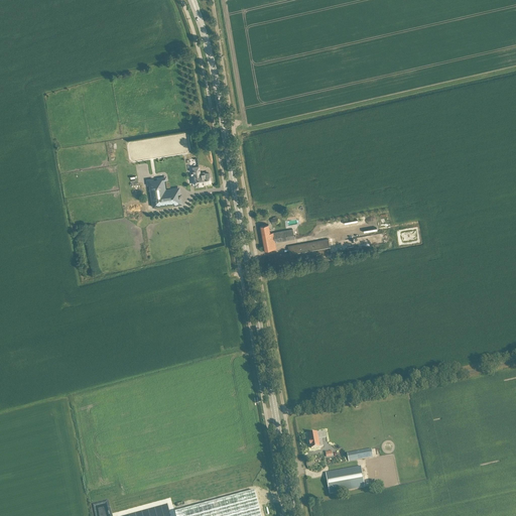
[(202,184),(202,183),(211,181),(209,172),(200,174),(199,166),(192,167),(194,173),(191,173),(194,184),(196,183),(196,185),(202,184)]
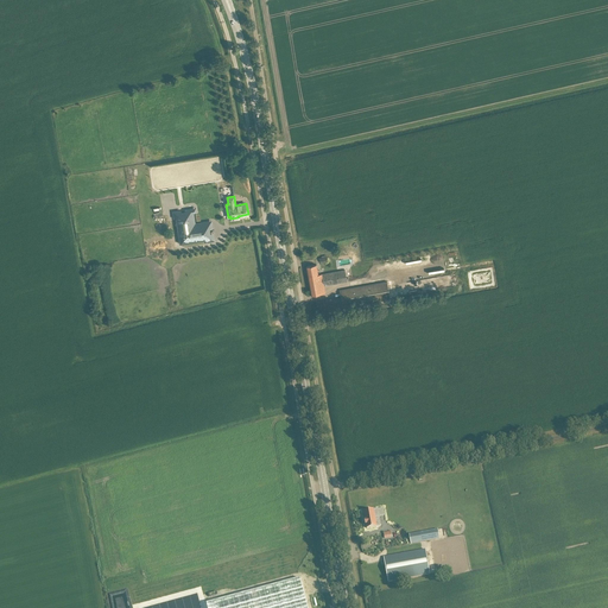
[(191,211),(176,214),(181,244),(208,239),(206,223),(194,226),(192,225),(191,211)]
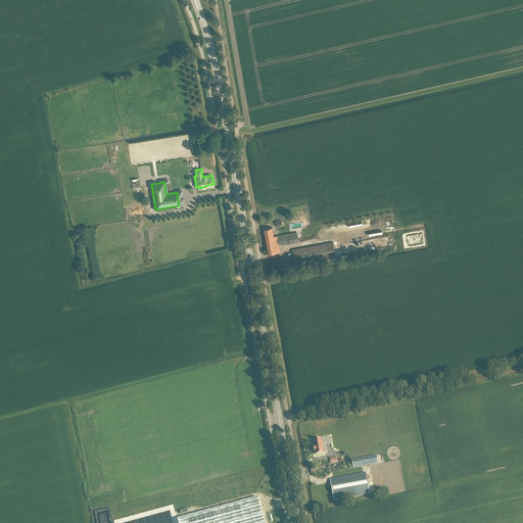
[(264,229),(266,238),(274,237),(274,236),(272,227),(264,229)]
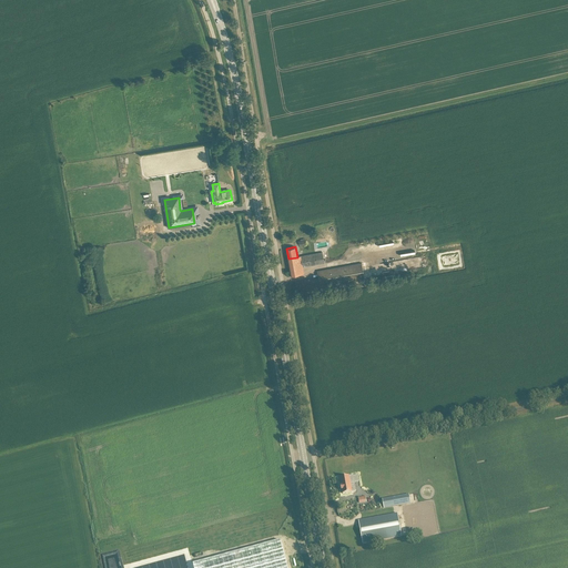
[(288,259),(291,275),(304,273),(303,267),(325,264),(323,252),(297,256),(297,257),(288,259)]
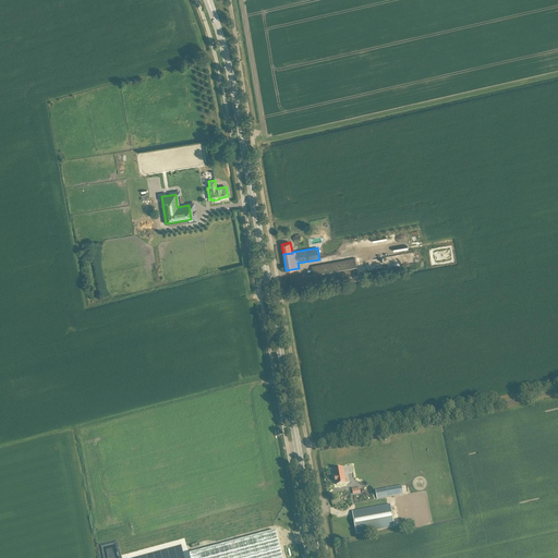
[(355,258),(312,266),(313,273),(315,281),(359,274),(355,258)]
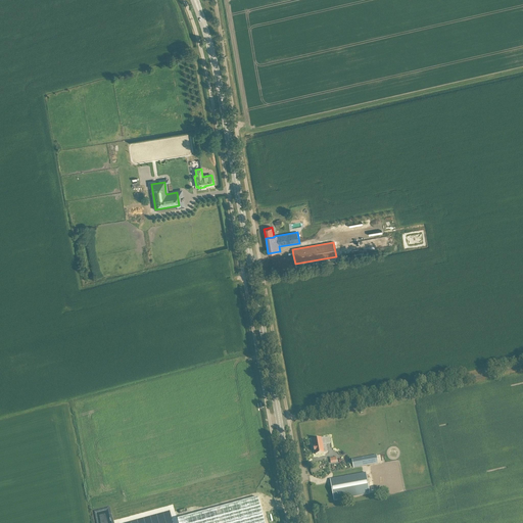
[(285,257),(273,259),(274,268),(287,265),(285,257)]
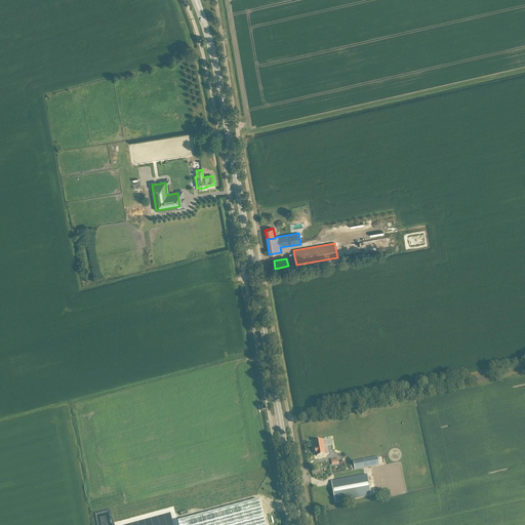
[(323,440),(314,441),(316,449),(315,449),(316,453),(317,456),(325,455),(329,454),(327,439),(323,440)]
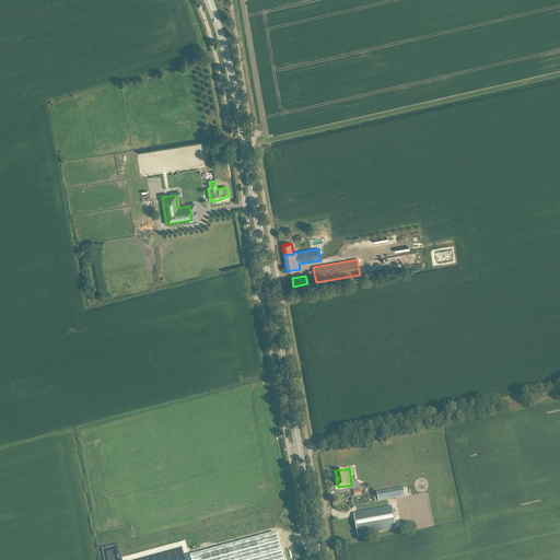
[(377,492),(378,502),(405,497),(403,488),(377,492)]
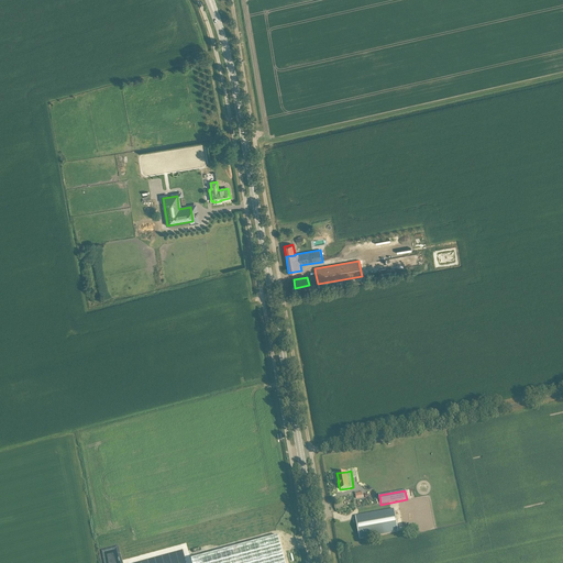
[(355,516),(360,539),(398,532),(395,509),(355,516)]
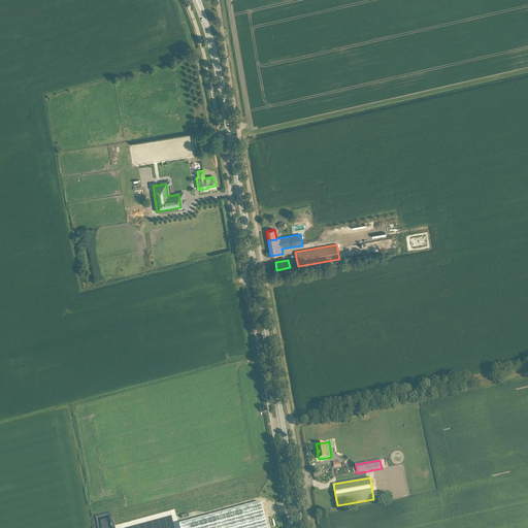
[(267,527),(261,502),(179,524),(180,527),(267,527)]
